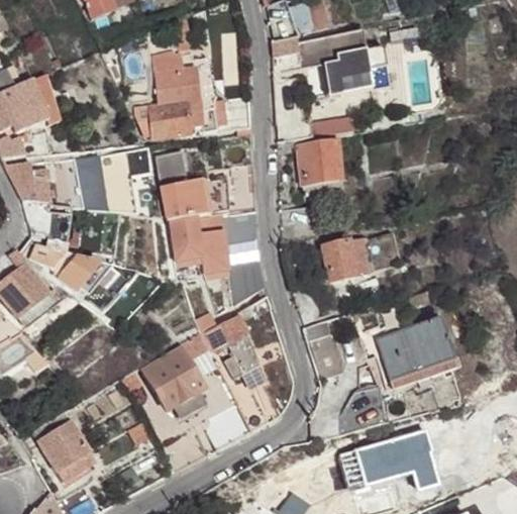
[(77,0),(82,11),(105,0),(77,0)]
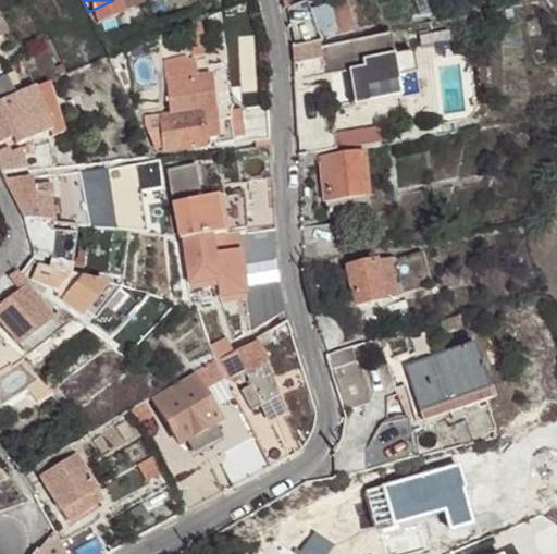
[(88,12),(97,32),(127,23),(134,2),(133,0),(113,0),(88,12)]
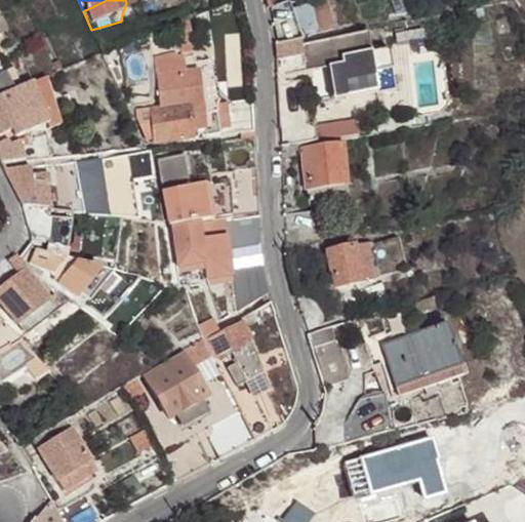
[(304,5),(311,35),(334,31),(328,0),(304,5)]
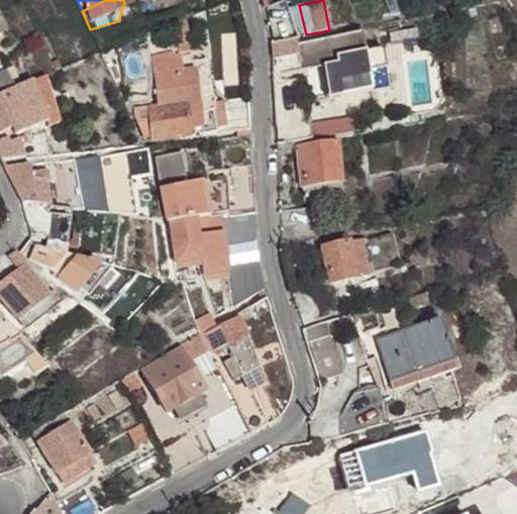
[(295,36),(306,34),(299,5),(290,7),(295,36)]
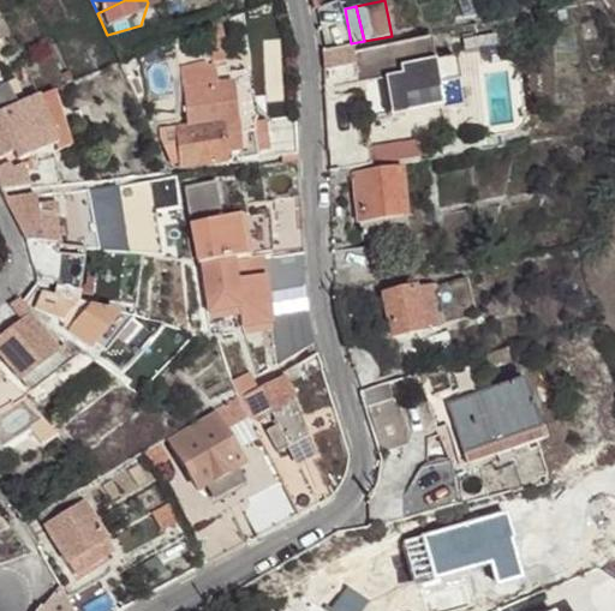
[(227,21),(204,30),(209,59),(242,52),(238,37),(231,36),(227,21)]
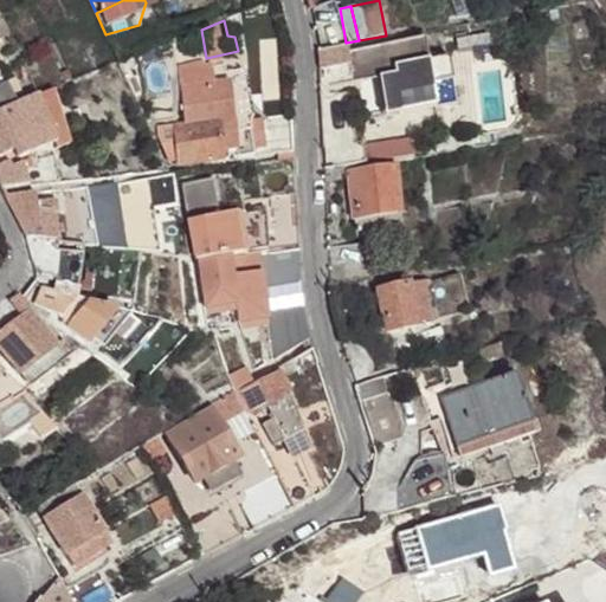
[(318,72),(350,66),(354,84),(361,83),(360,76),(394,69),(395,77),(403,115),(457,104),(447,57),(429,60),(424,38),(348,52),(347,46),(318,52),(318,59),(318,72)]
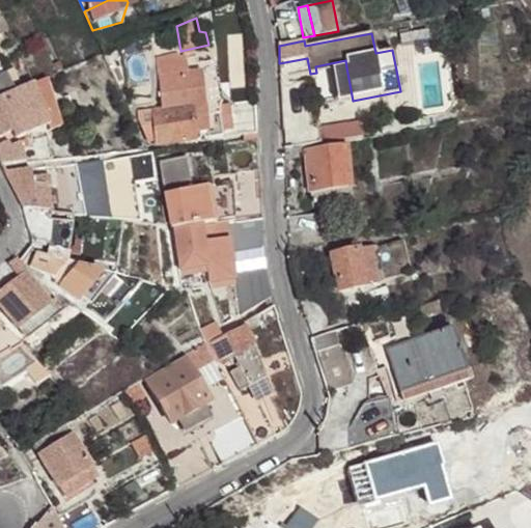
[(176,54),(156,59),(161,109),(150,110),(155,142),(188,139),(187,131),(202,130),(197,73),(184,74),(183,58),(176,58),(176,54)]
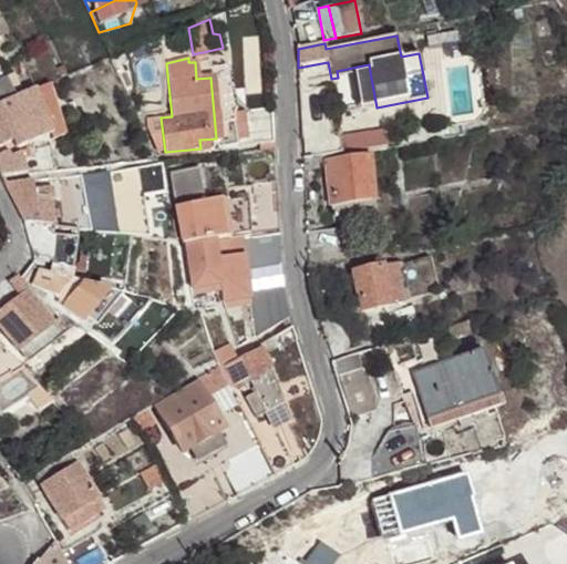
[(369,64),(337,71),(338,78),(354,74),(370,72),(369,64)]
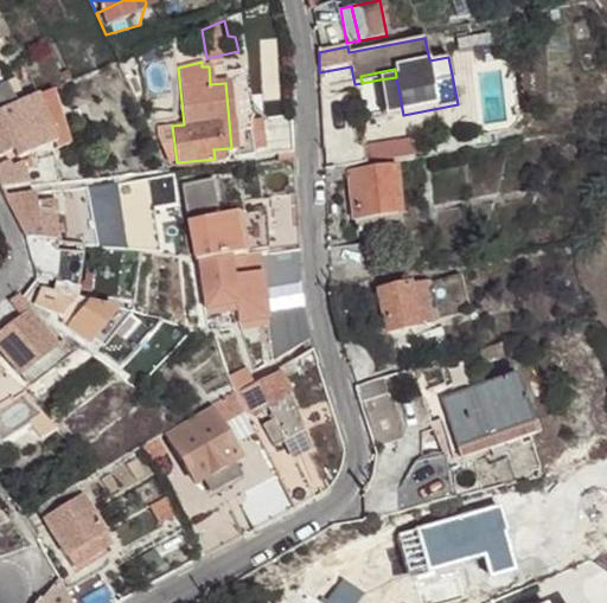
[(396,77),(379,79),(388,117),(403,115),(396,77)]
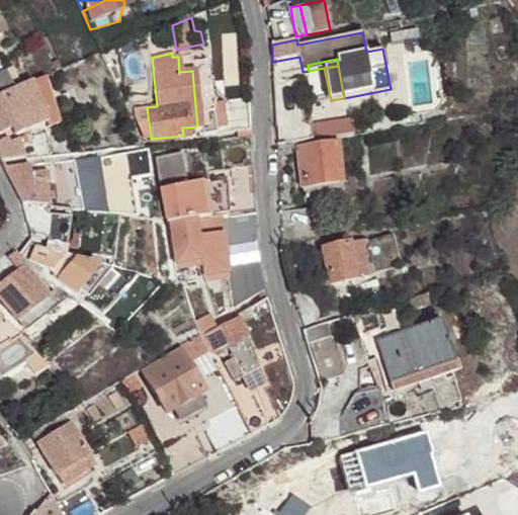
[(0,95),(17,88),(9,71),(0,74),(0,95)]
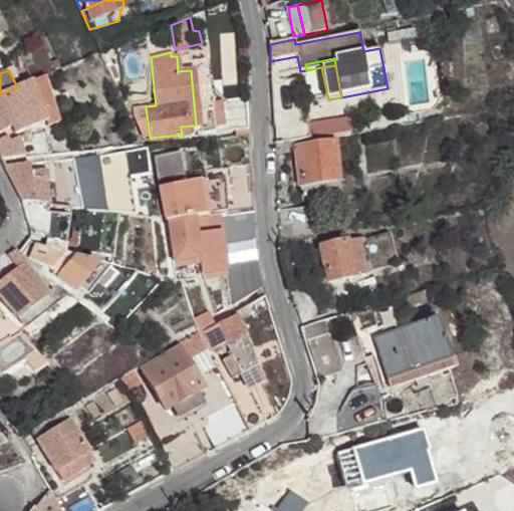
[(29,82),(22,86),(27,98),(35,94),(29,82)]
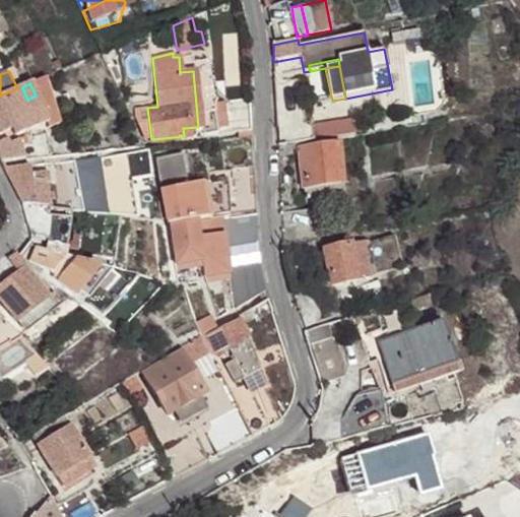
[(0,95),(0,121),(30,110),(27,100),(22,87),(17,88),(0,95)]
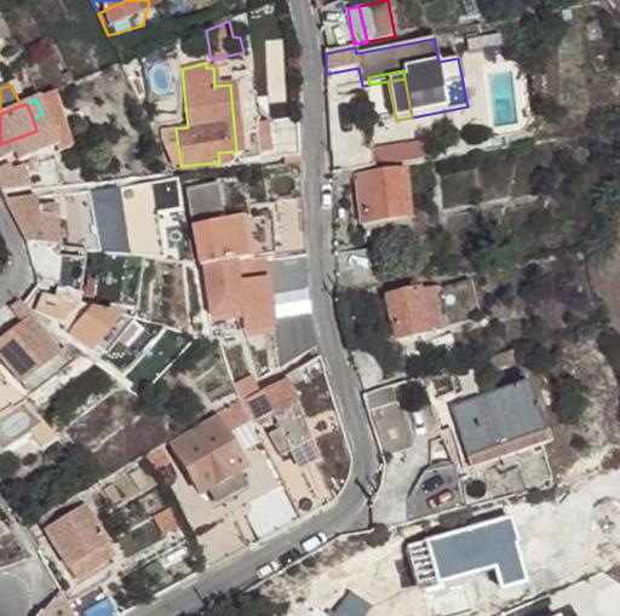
[(248,120),(252,150),(263,149),(260,119),(248,120)]
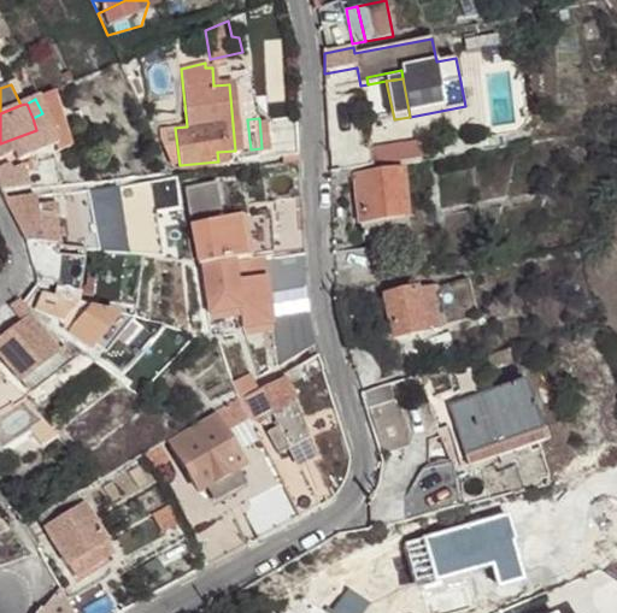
[(298,151),(297,123),(263,127),(265,155),(298,153),(298,151)]
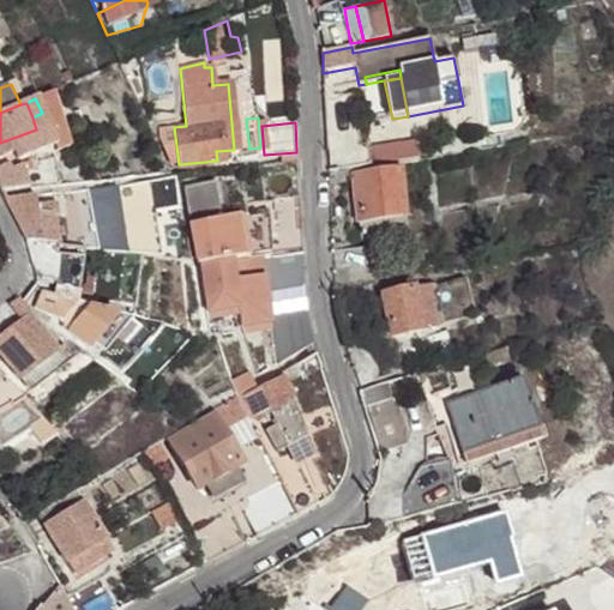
[(44,151),(36,130),(0,143),(0,157),(18,152),(20,161),(44,151)]
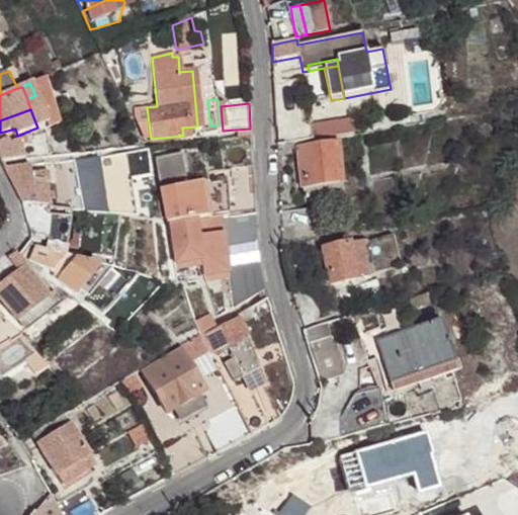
[(315,139),(353,133),(351,119),(314,124),(315,139)]
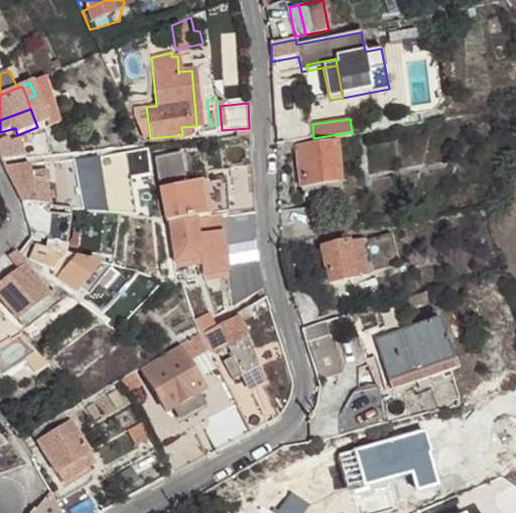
[(0,138),(0,153),(2,158),(23,155),(17,138),(11,140),(9,135),(0,138)]
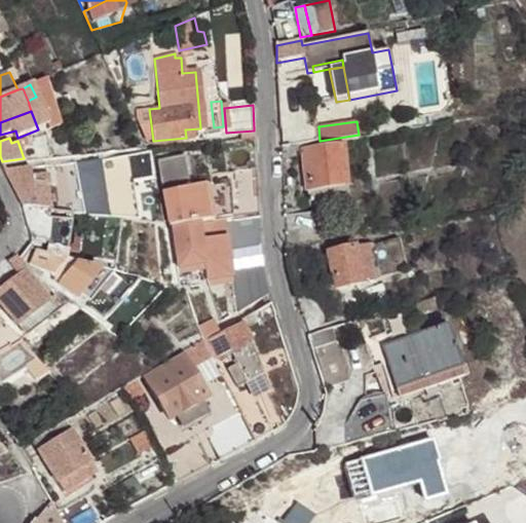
[(357,152),(367,151),(366,140),(355,142),(357,152)]
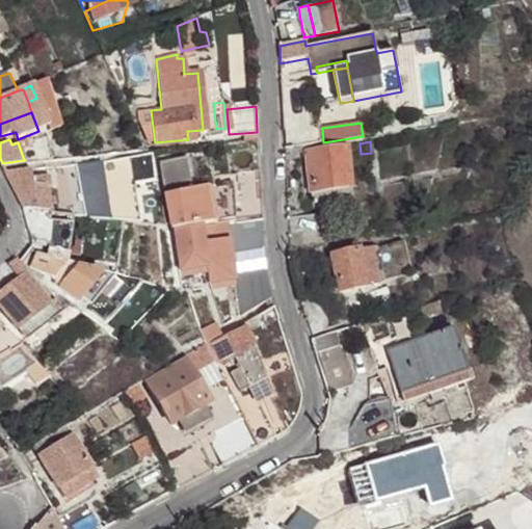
[(314,192),(352,187),(345,142),(307,148),(314,192)]
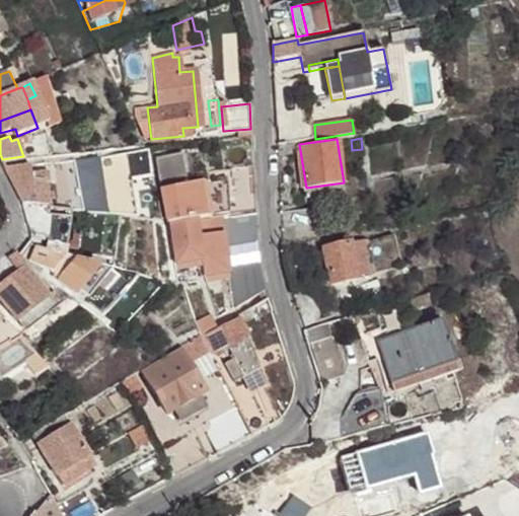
[(279,148),(279,157),(293,155),(293,146),(279,148)]
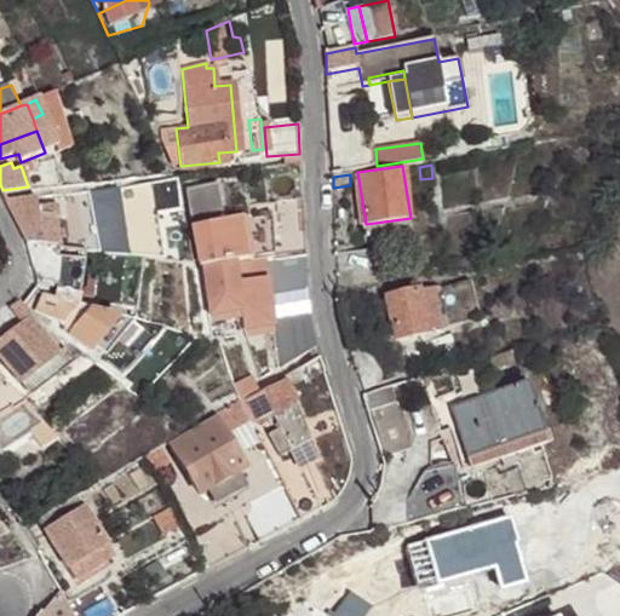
[(190,216),(210,211),(200,178),(182,182),(190,216)]
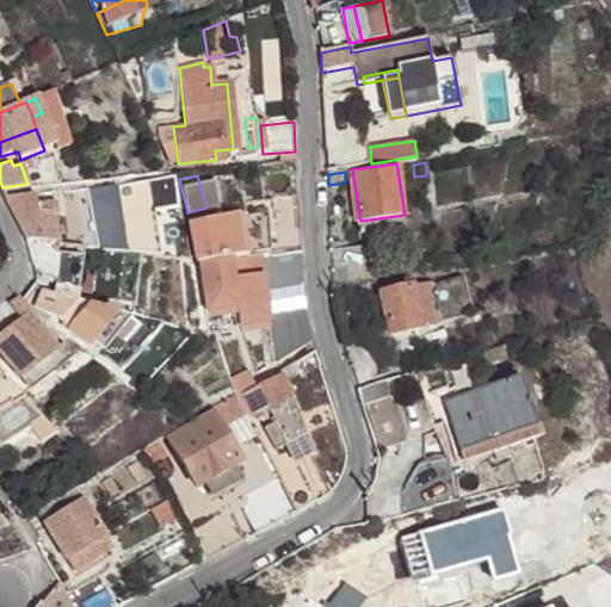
[(171,181),(168,177),(110,181),(111,204),(170,199),(171,181)]
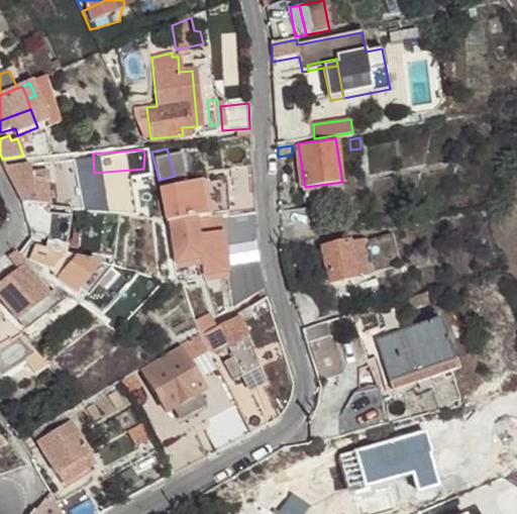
[(223,174),(225,213),(254,210),(251,171),(223,174)]
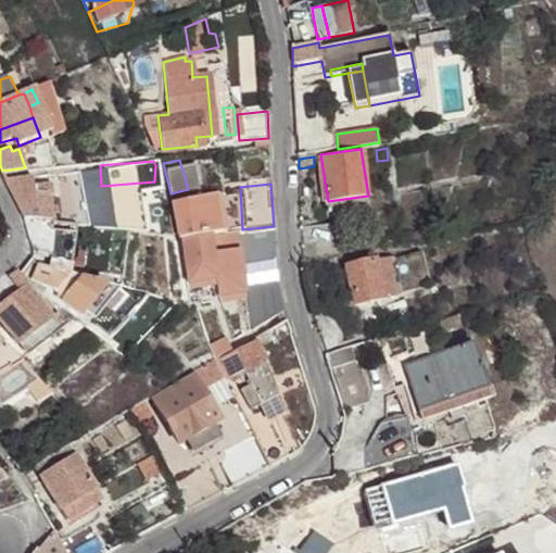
[(22,211),(50,216),(52,197),(17,190),(15,202),(22,211)]
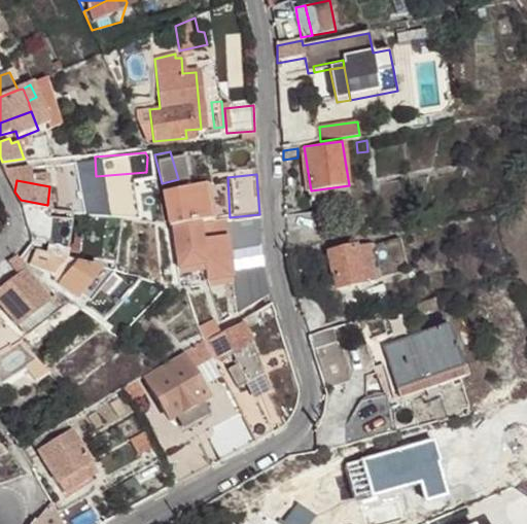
[(196,184),(185,186),(190,214),(202,213),(196,184)]
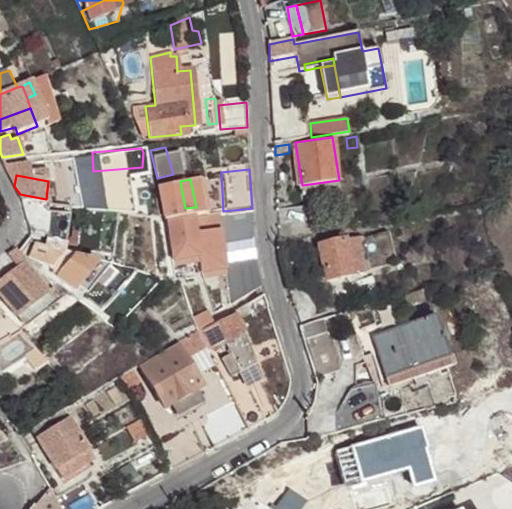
[(341,191),(339,180),(302,185),(303,196),(341,191)]
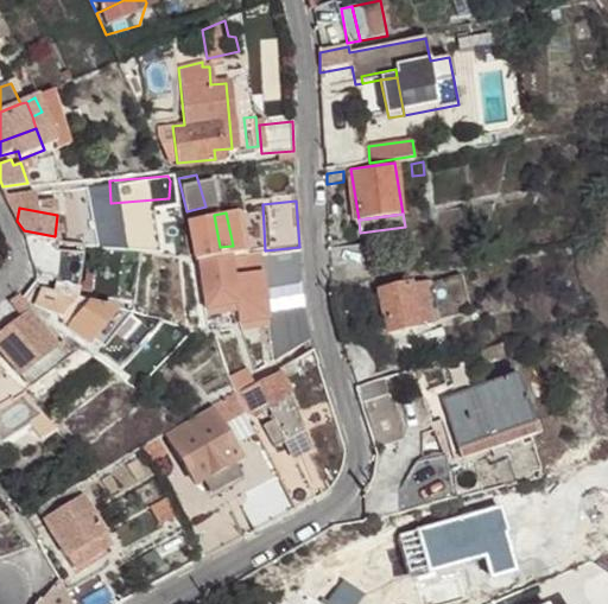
[(220,247),(214,215),(187,220),(195,255),(221,253),(220,247)]
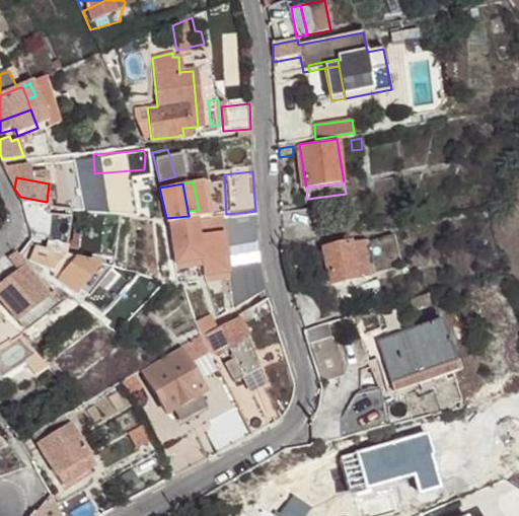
[(76,206),(98,210),(96,197),(95,187),(75,189),(76,206)]
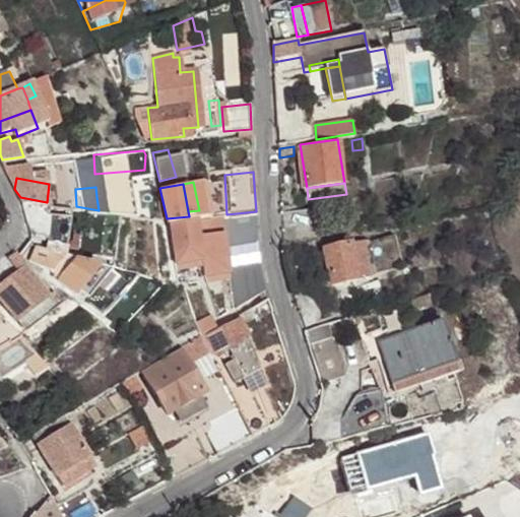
[(121,215),(128,215),(130,199),(96,197),(99,210),(121,215)]
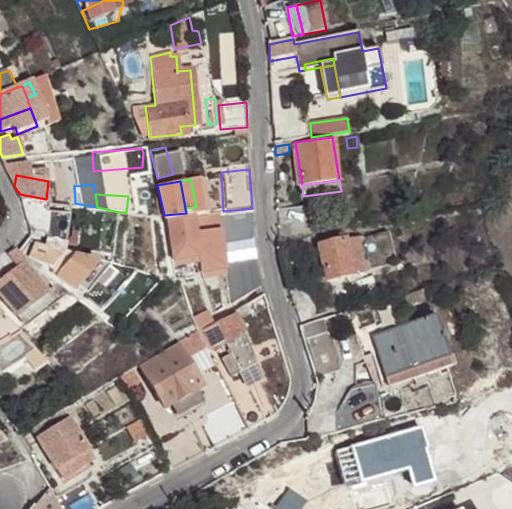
[(186,213),(187,215),(197,214),(196,207),(185,208),(186,213)]
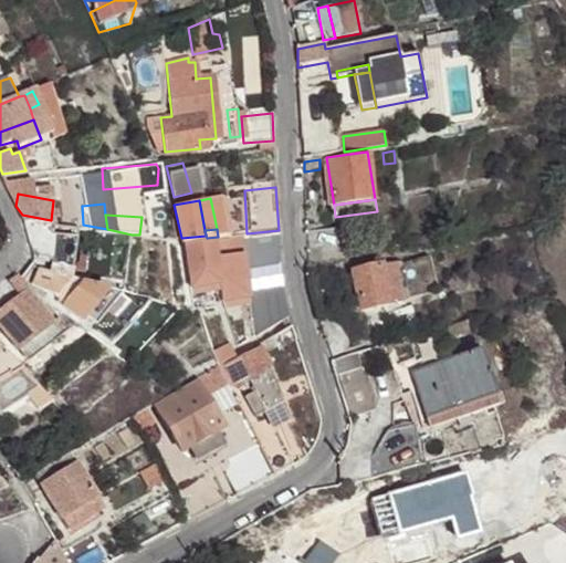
[(207,238),(201,238),(202,243),(190,244),(194,273),(209,271),(210,260),(223,259),(222,237),(218,237),(207,238)]
